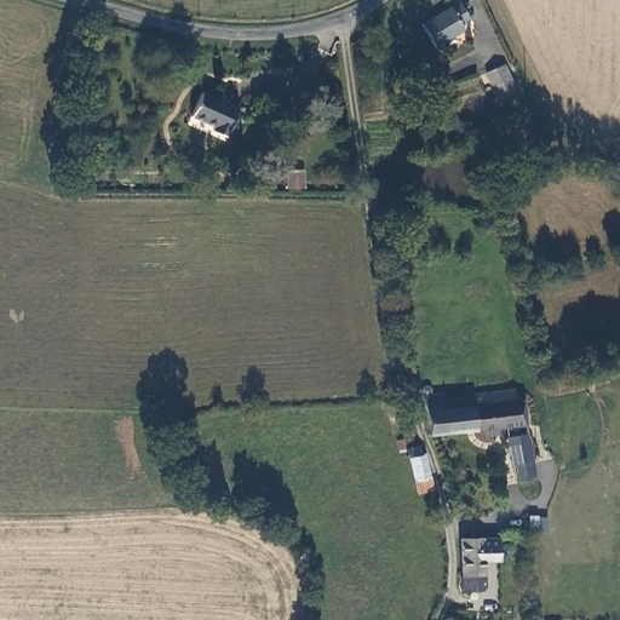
[(470,17),(460,3),(424,26),(437,46),(465,29),(460,22),(470,17)]
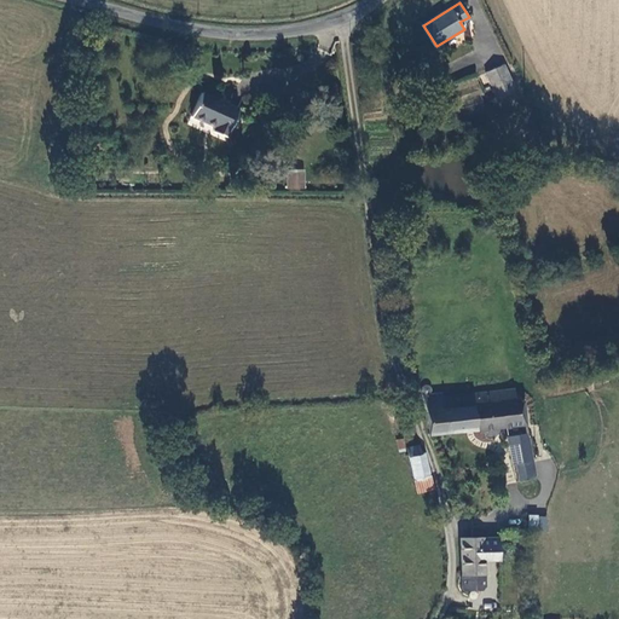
[(486,70),(498,93),(515,85),(503,63),(486,70)]
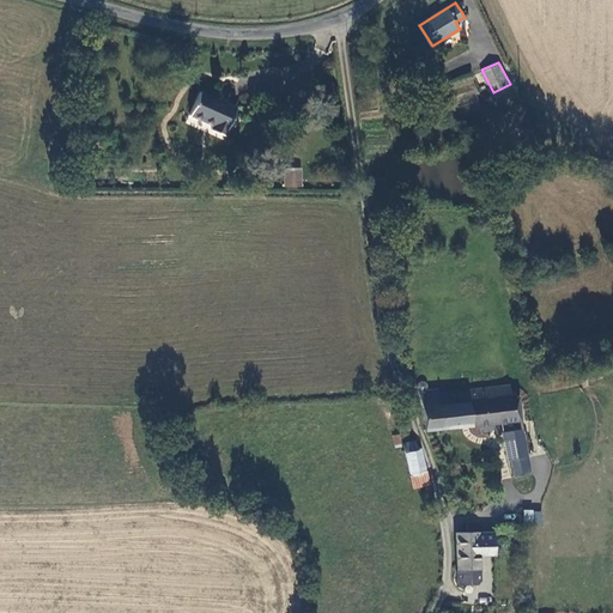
[(213,126),(212,129),(225,135),(238,107),(201,90),(190,115),(213,126)]
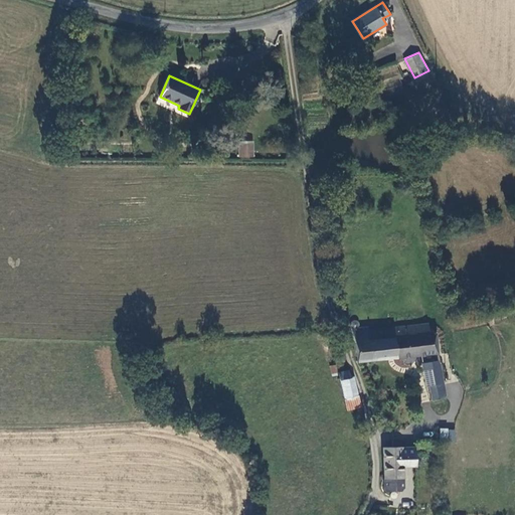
[(238,157),(253,157),(254,142),(239,141),(238,157)]
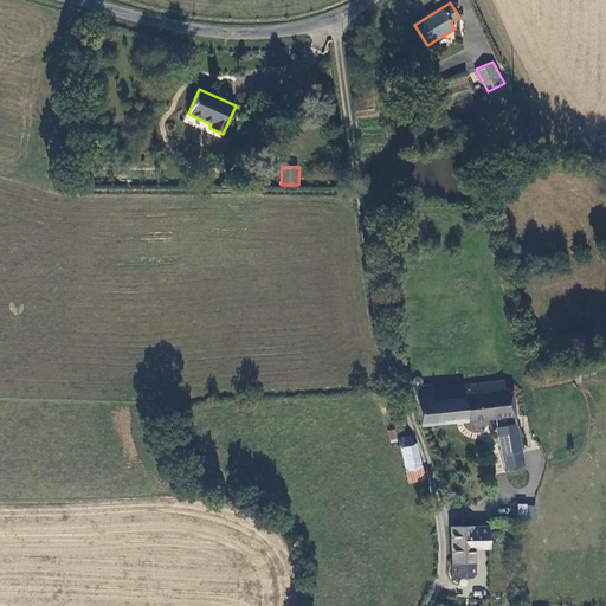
[(497,381),(432,388),(431,385),(421,386),(421,380),(416,378),(411,381),(412,388),(419,424),(513,416),(509,391),(500,392),(497,381)]
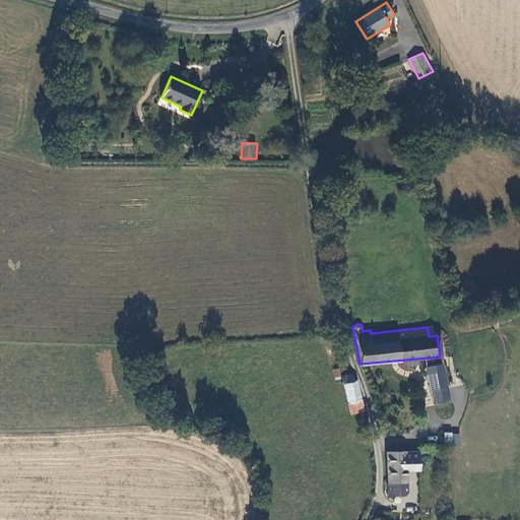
[(425,366),(427,389),(430,389),(444,387),(441,364),(425,366)]
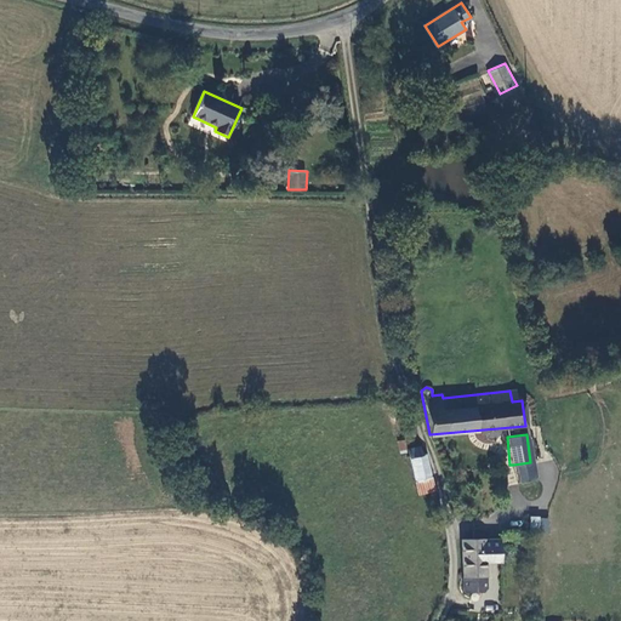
[(417,442),(405,444),(406,449),(414,478),(426,474),(428,474),(425,450),(420,451),(417,442)]
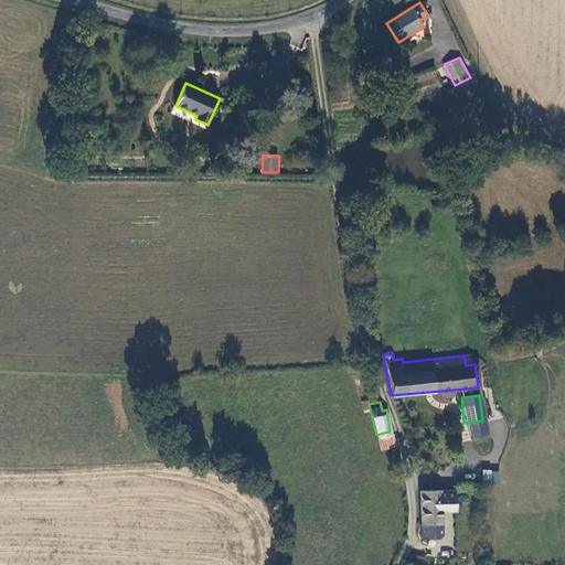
[(482,420),(467,423),(469,438),(484,436),(482,420)]
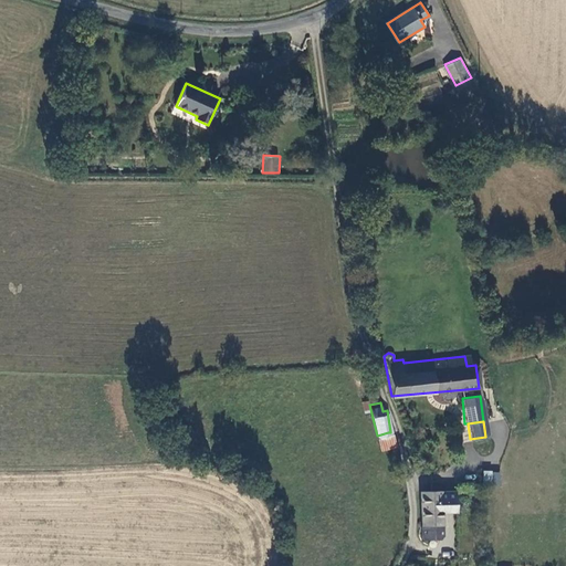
[(380,448),(391,447),(388,432),(377,436),(380,448)]
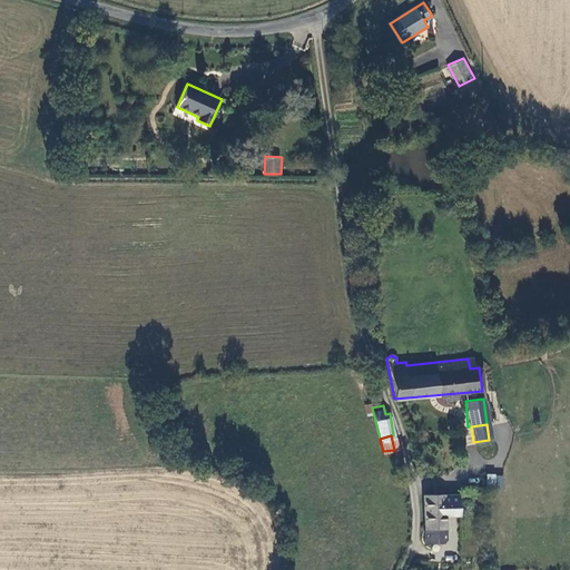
[(503,489),(504,475),(488,474),(485,488),(503,489)]
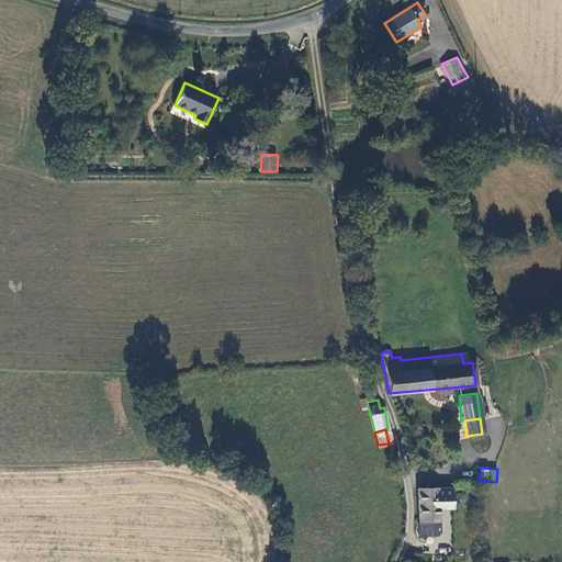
[(419,520),(419,535),(436,534),(438,530),(438,507),(450,507),(449,484),(417,487),(419,520)]
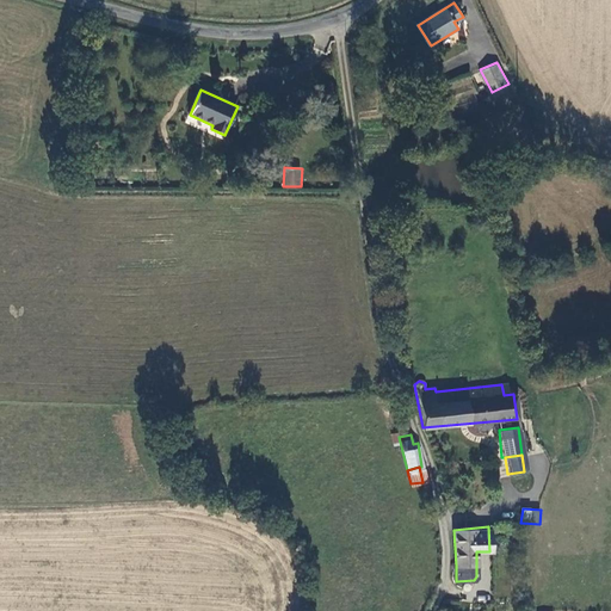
All buildings are outlined.
